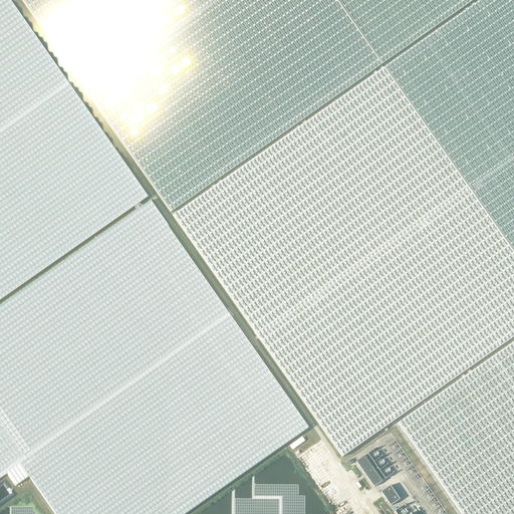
[(0,0),(0,299),(148,197),(9,0),(0,0)]
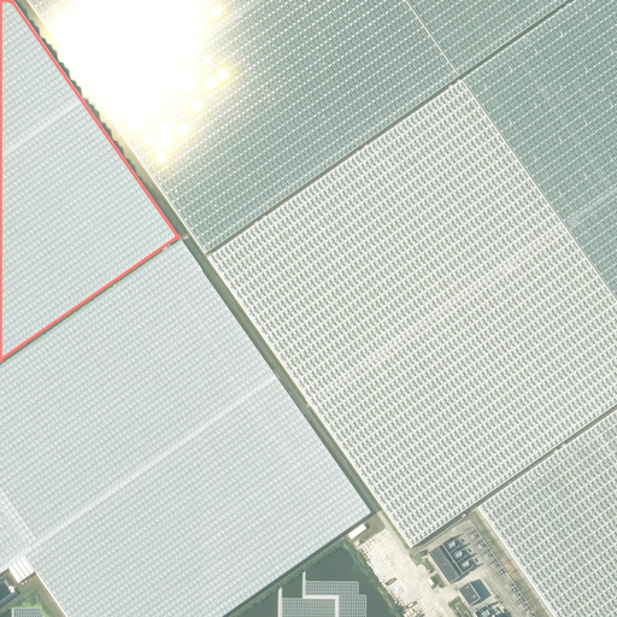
[(616,0),(25,0),(205,256),(440,92),(472,68),(569,0),(579,0),(209,259),(304,392),(412,548),(470,507),(616,404),(616,0)]
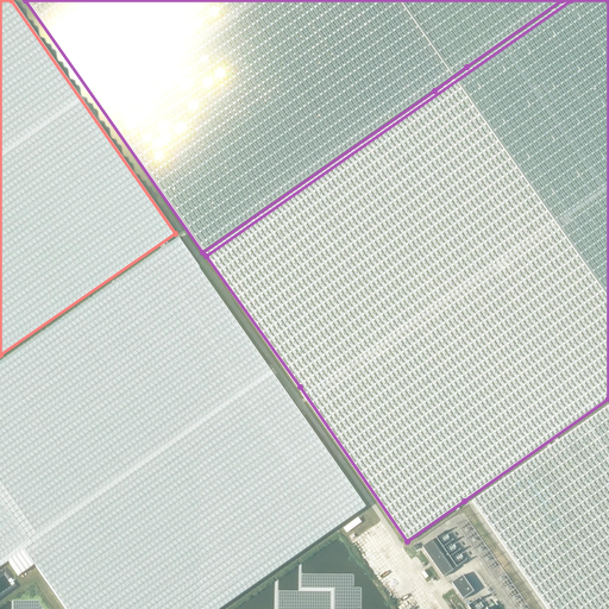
[(64,608),(219,608),(366,507),(177,238),(0,362),(0,566),(8,562),(18,576),(35,565),(64,608)]
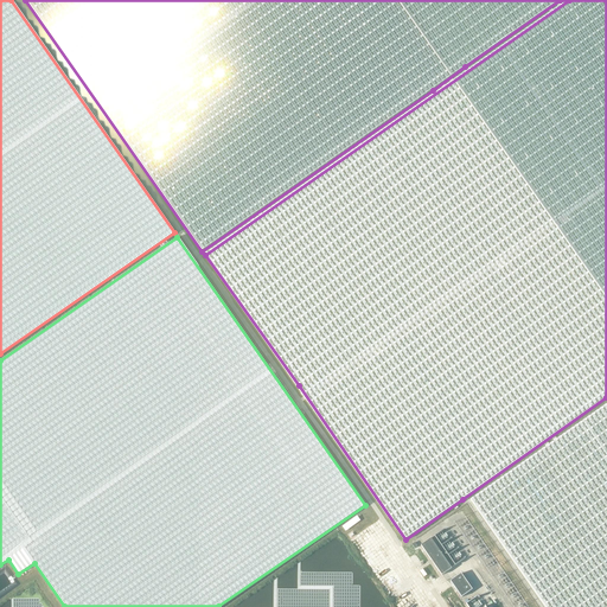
[(606,606),(606,404),(471,500),(545,606),(606,606)]
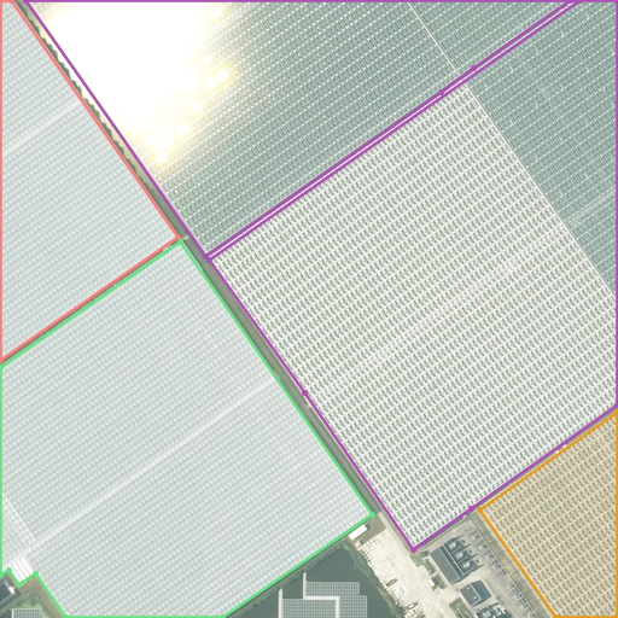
[(460,578),(464,576),(456,566),(449,557),(443,547),(439,549),(438,548),(429,555),(450,586),(460,578)]
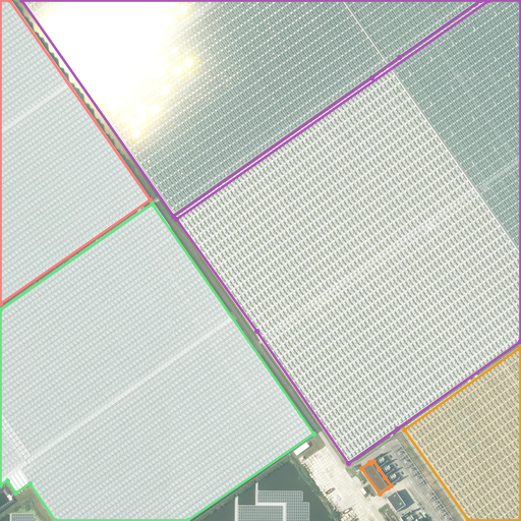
[(396,493),(387,499),(396,513),(405,507),(396,493)]
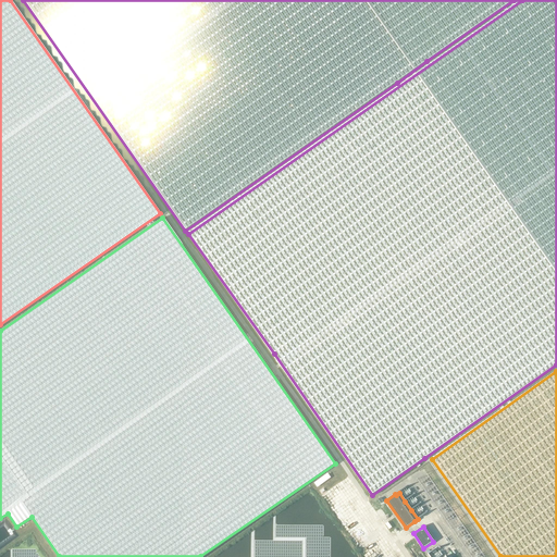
[(381,542),(375,545),(379,551),(385,546),(381,542)]
